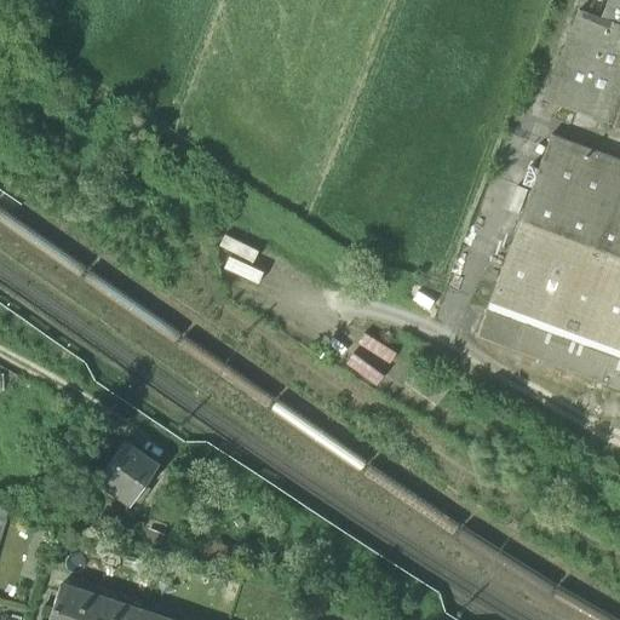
[(619,0),(607,0),(601,19),(578,11),(552,79),(619,104),(619,0)]
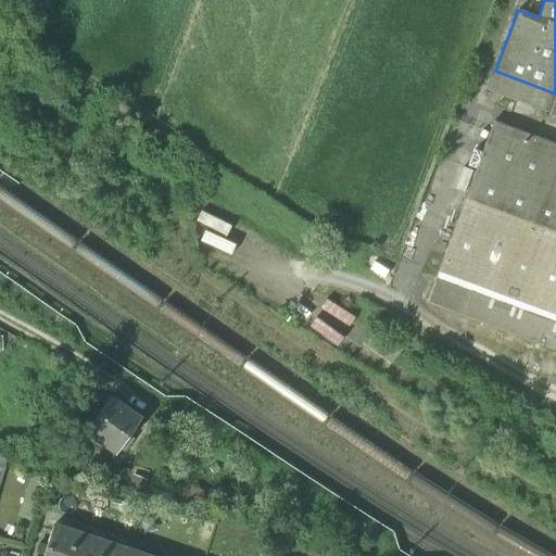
[(555,117),(555,93),(495,71),(488,91),(550,114),(548,115),(555,117)]
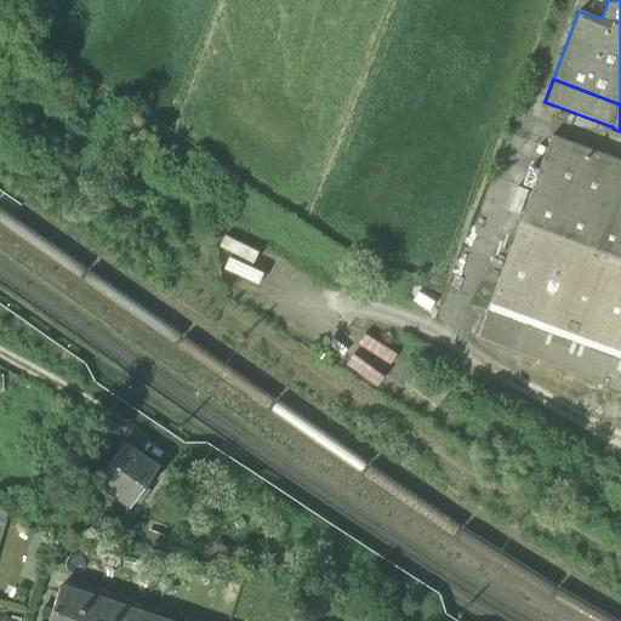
[(620,161),(551,136),(539,171),(530,167),(528,172),(527,172),(522,186),(531,189),(486,308),(476,337),(506,349),(620,391),(620,161)]
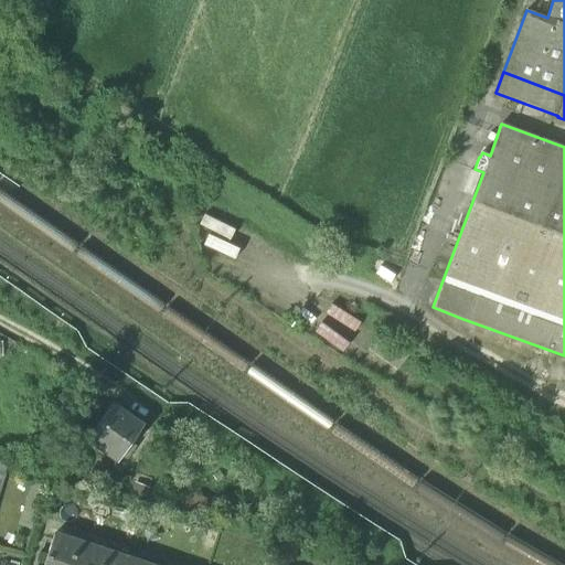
[(87,439),(119,460),(142,427),(112,405),(87,439)]
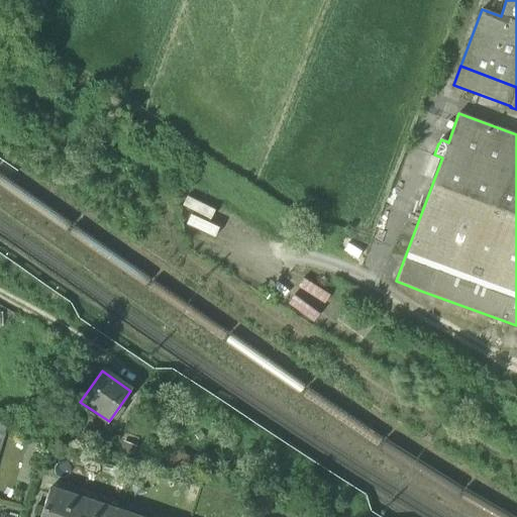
[(40,449),(28,440),(16,480),(30,485),(40,449)]
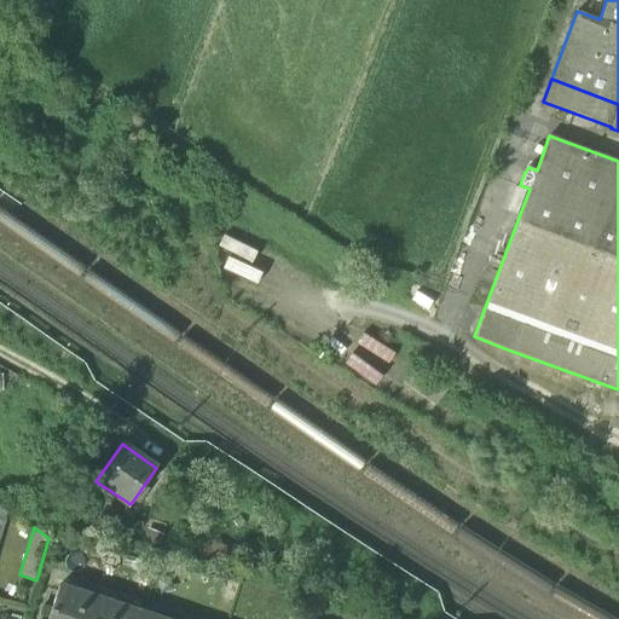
[(48,618),(158,618),(59,585),(48,618)]
